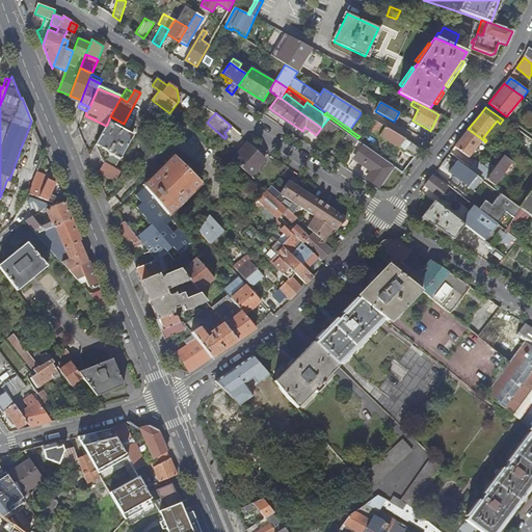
[(106,126),(85,115),(83,120),(104,129),(106,126)]
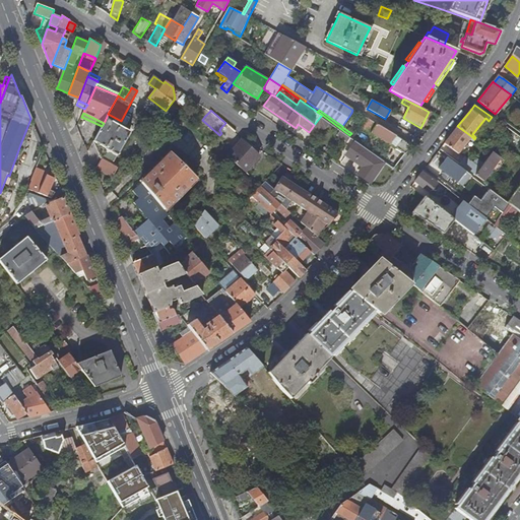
[(134,129),(145,136),(147,134),(156,120),(145,113),(134,129)]
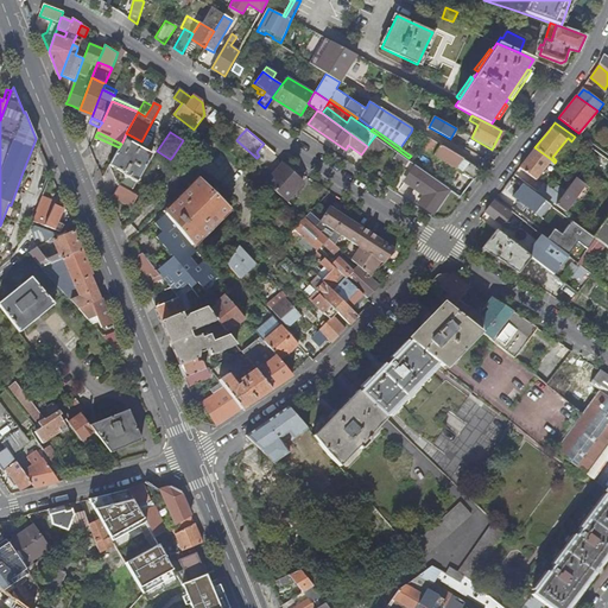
[(379,153),(386,145),(374,137),(367,146),(379,153)]
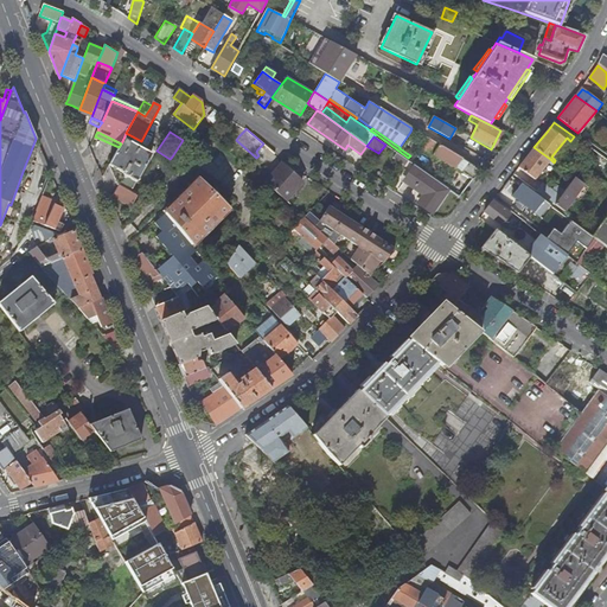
[(152,154),(123,139),(121,144),(119,147),(109,165),(113,167),(110,171),(119,186),(113,197),(132,206),(138,196),(129,191),(135,180),(136,181),(152,154)]
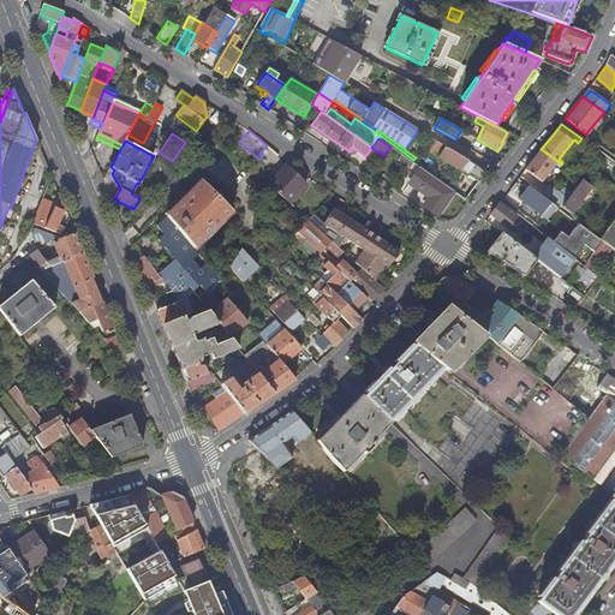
[(427,149),(478,181),(487,172),(449,149),(435,141),(433,145),(430,144),(428,147),(427,149)]
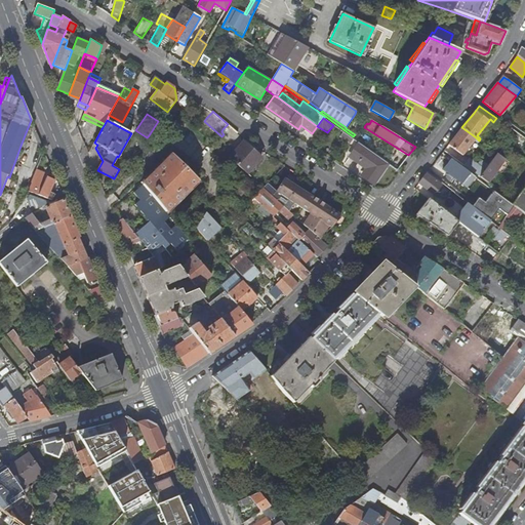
[(461,156),(476,137),(461,127),(448,145),(461,156)]
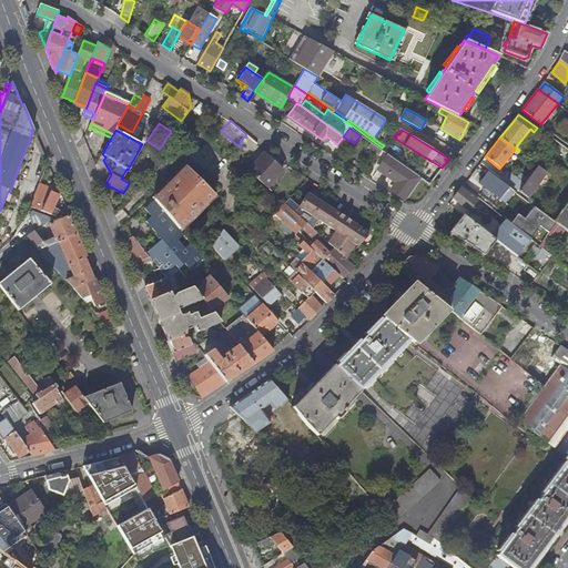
[(384,145),(382,148),(430,182),(437,174),(392,141),(387,139),(384,145)]
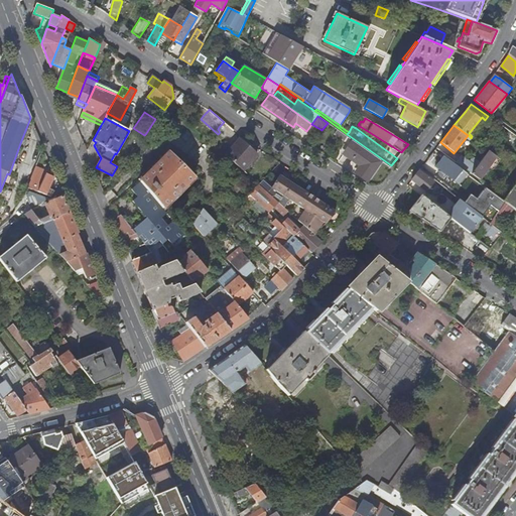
[(240,139),(225,155),(243,170),(257,154),(240,139)]
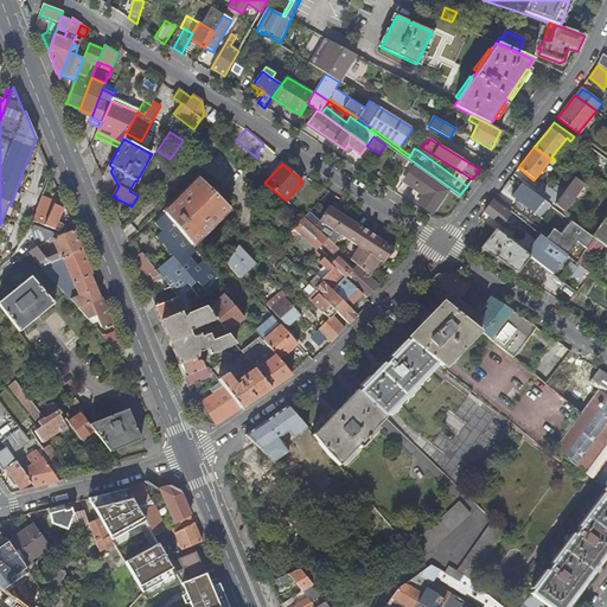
[(427,195),(421,204),(432,212),(448,189),(415,166),(406,179),(427,195)]
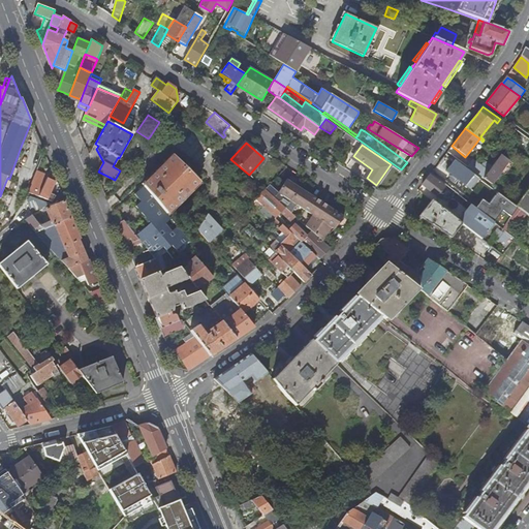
[(505,175),(512,164),(500,154),(488,170),(483,178),(484,178),(493,186),(495,183),(496,183),(501,175),(505,175)]
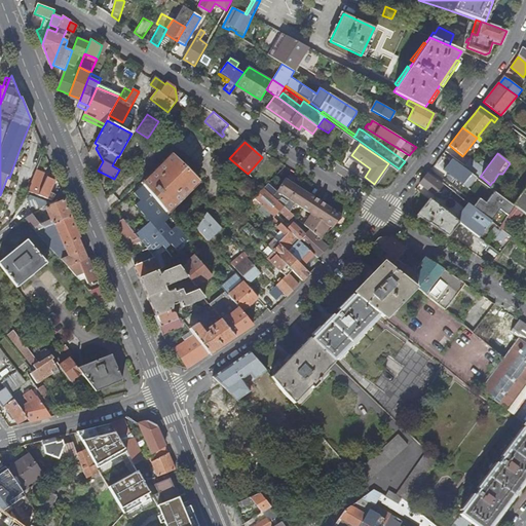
[(174,154),(143,184),(143,185),(164,211),(197,179),(174,154)]
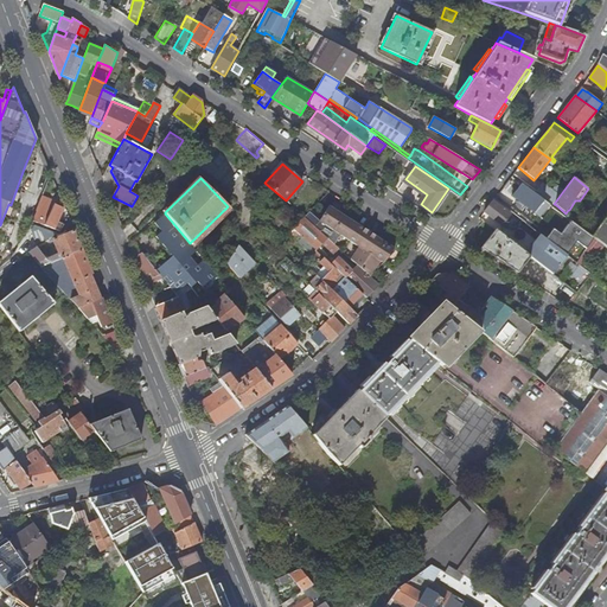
[(427,195),(406,179),(403,183),(414,190),(413,192),(416,195),(413,199),(421,204),(427,195)]
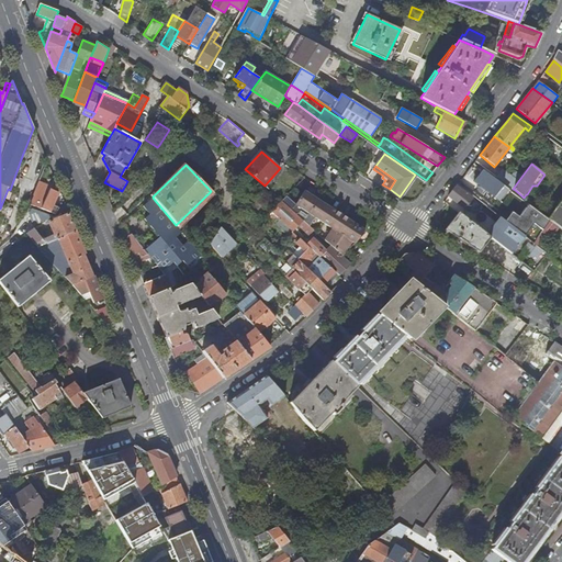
[(498,201),(507,189),(482,170),(473,181),(498,201)]
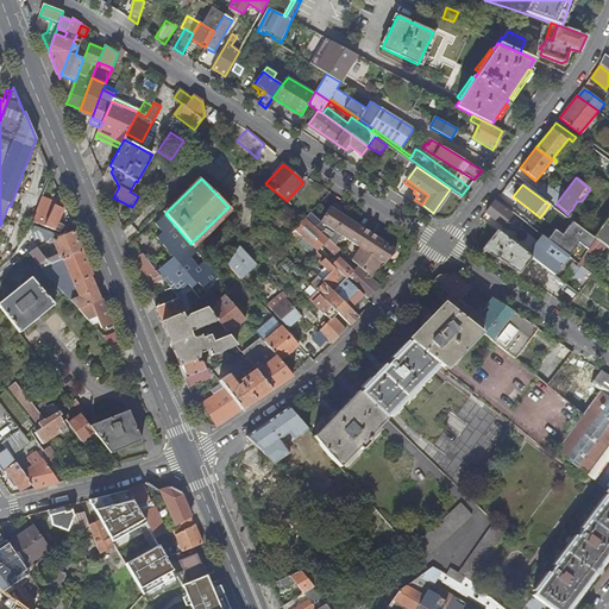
[(547,186),(540,194),(556,206),(557,205),(556,205),(562,196),(547,186)]
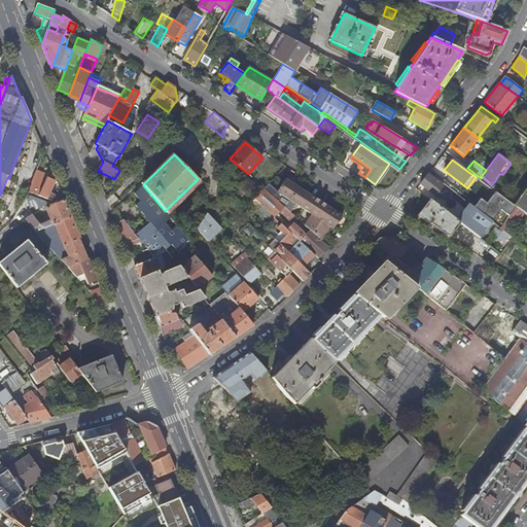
[(49,192),(56,179),(51,168),(44,182),(38,196),(53,201),(56,195),(49,192)]
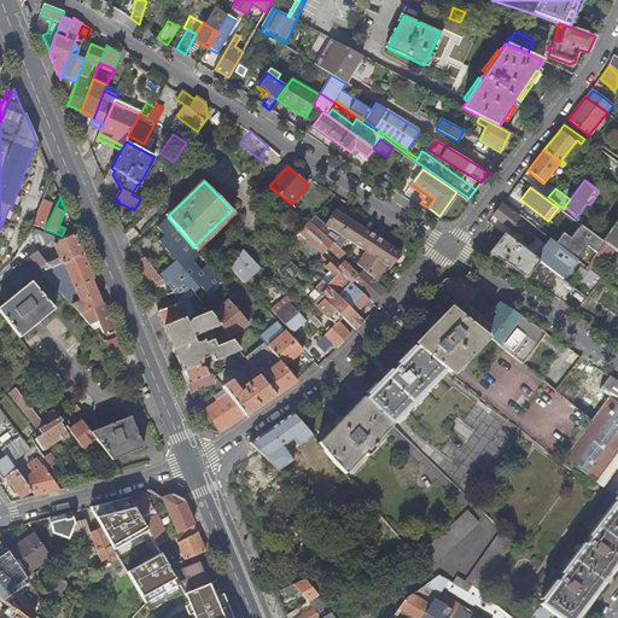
[(158,228),(165,220),(168,219),(168,217),(168,216),(152,197),(134,216),(124,231),(136,261),(140,260),(141,250),(159,229),(158,228)]
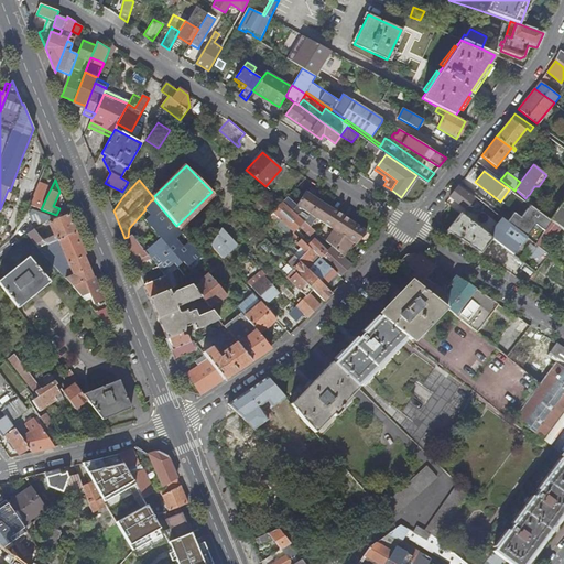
[(31,205),(41,209),(47,195),(44,193),(46,186),(40,183),(38,190),(31,205)]
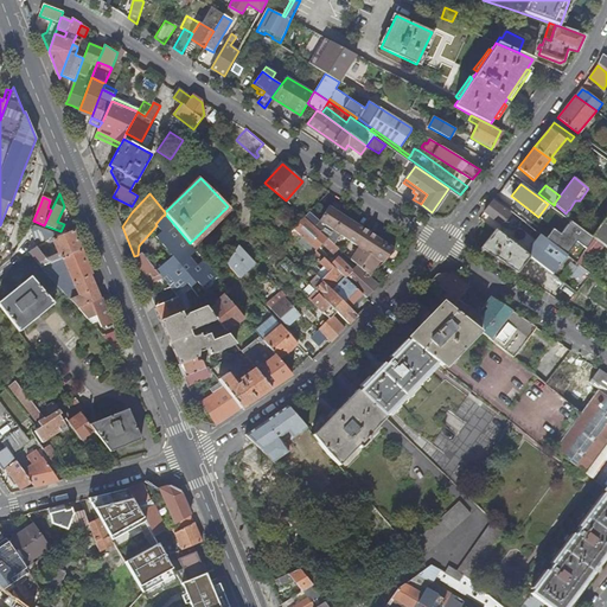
[(510,213),(492,200),(484,211),(502,225),(510,213)]
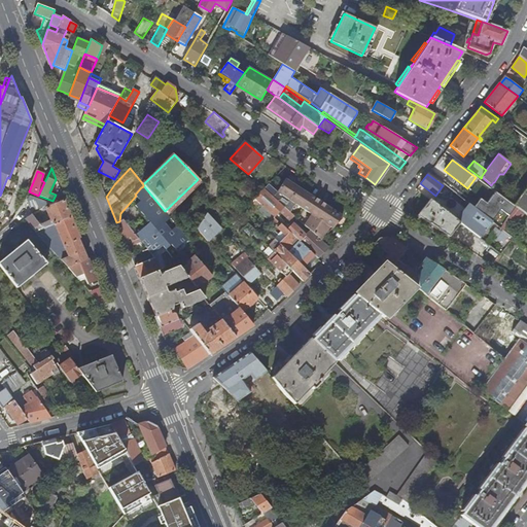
[(285,177),(280,185),(329,227),(330,225),(332,227),(341,219),(308,191),(285,177)]
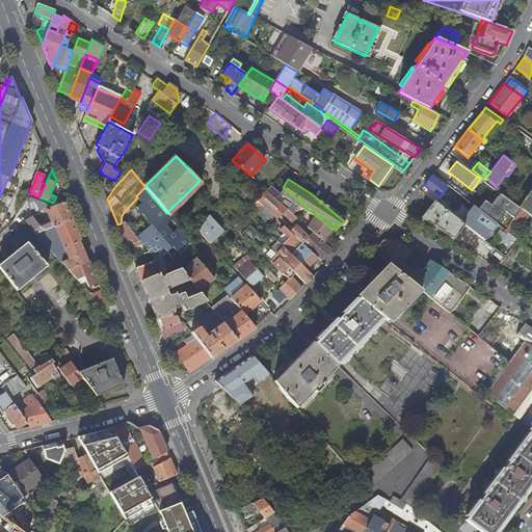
[(0,228),(18,183),(12,181),(0,214),(0,228)]
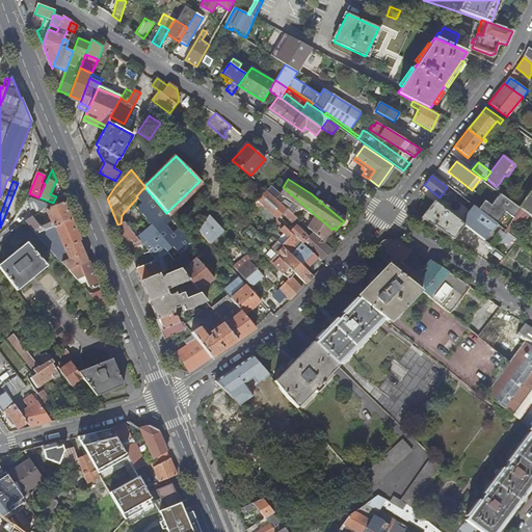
[(142,189),(137,197),(142,204),(125,219),(137,235),(136,236),(151,254),(153,257),(165,249),(173,259),(177,264),(187,247),(191,242),(190,242),(166,213),(144,187),(144,188),(142,189)]
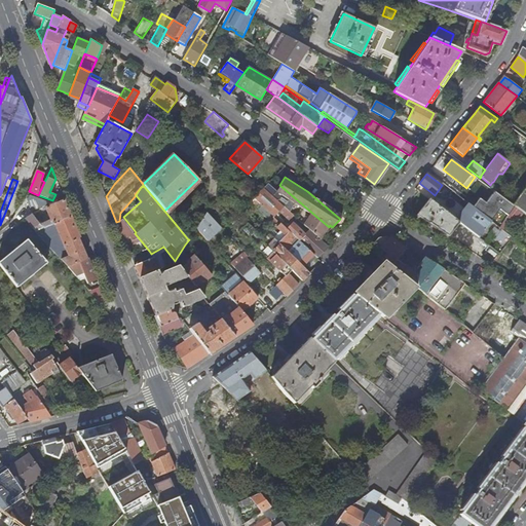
[(321,239),(326,231),(329,227),(279,185),(276,190),(271,195),(290,213),(296,203),(313,215),(304,225),(309,230),(321,239)]
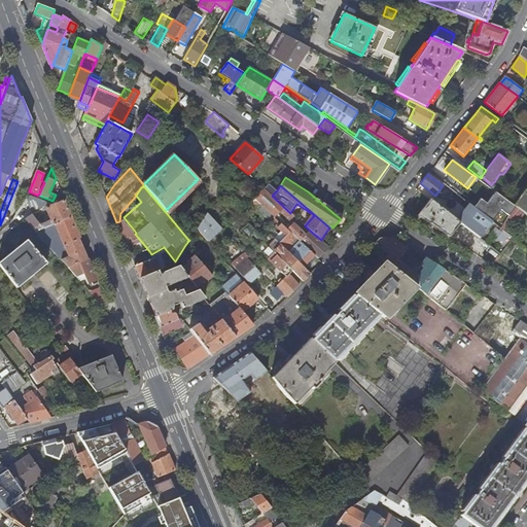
[(516,207),(526,215),(526,185),(514,206),(516,207)]
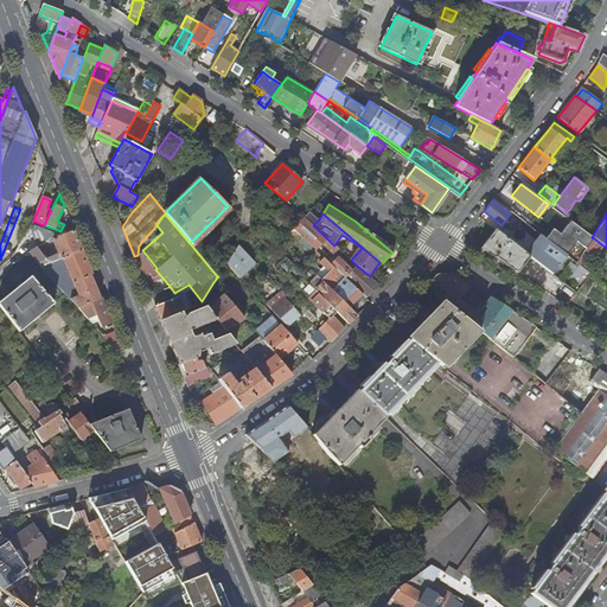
[(334,255),(340,249),(334,246),(313,225),(304,217),(293,228),(317,251),(323,244),(334,255)]
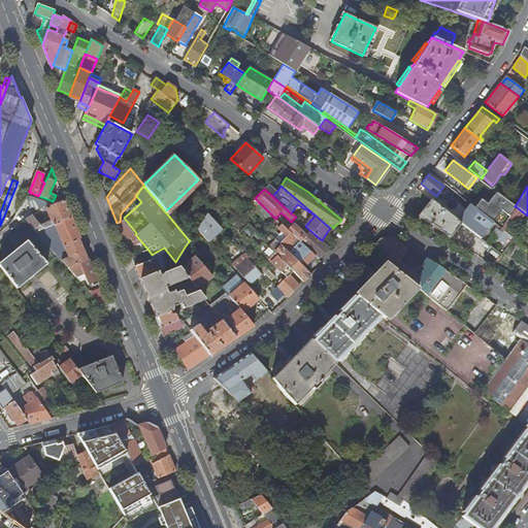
[(502,202),(505,199),(493,190),(479,210),(489,219),(502,202)]
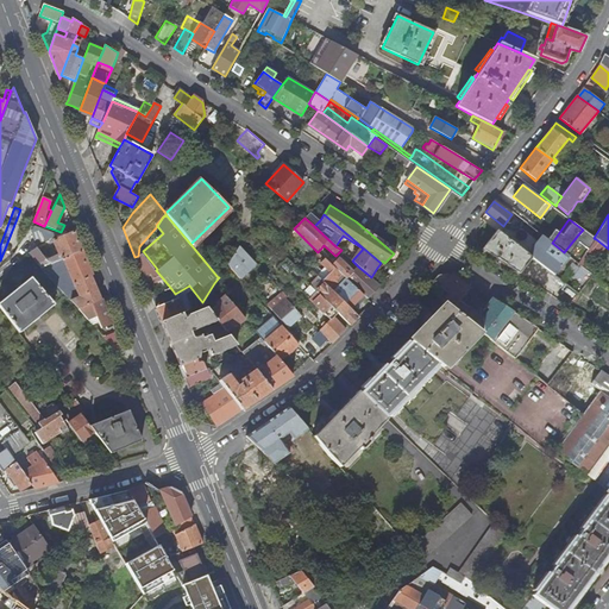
[(36,248),(29,253),(42,268),(83,251),(70,220),(63,234),(60,236),(58,237),(58,238),(54,240),(60,256),(48,261),(36,248)]
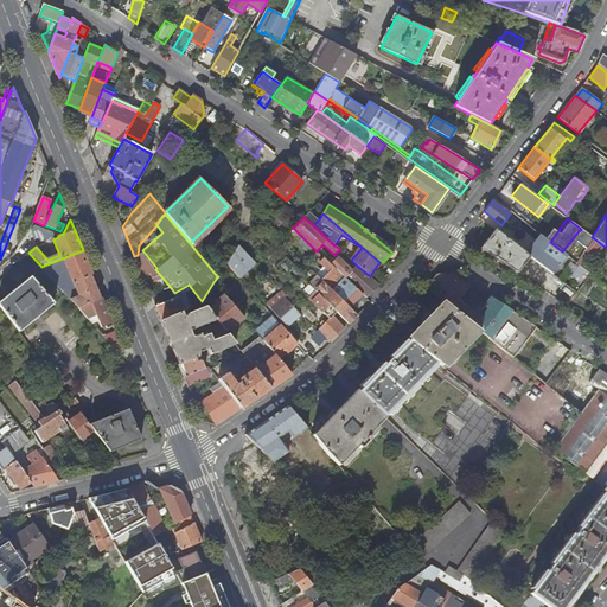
[(394,247),(355,221),(393,253),(394,250),(394,247)]
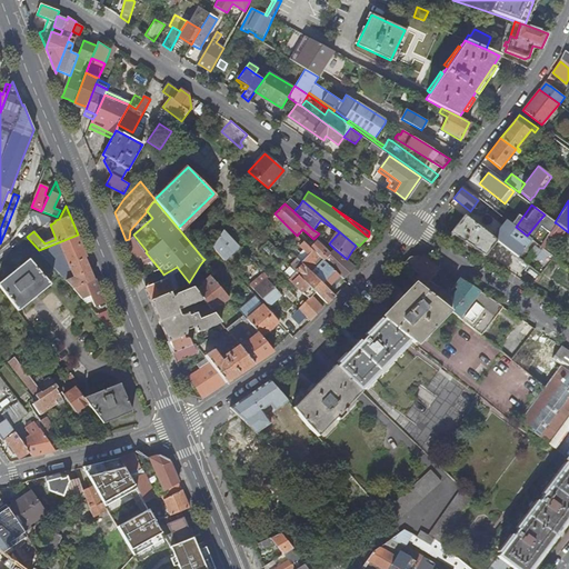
[(269,219),(263,213),(257,219),(263,225),(269,219)]
